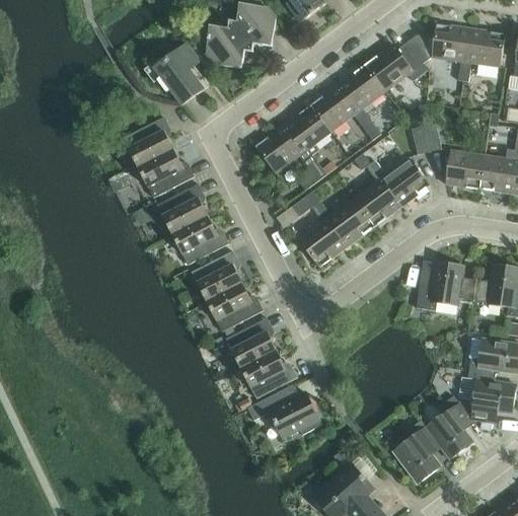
[(285,1),(300,20),(324,2),(322,0),(286,0),(285,1)]
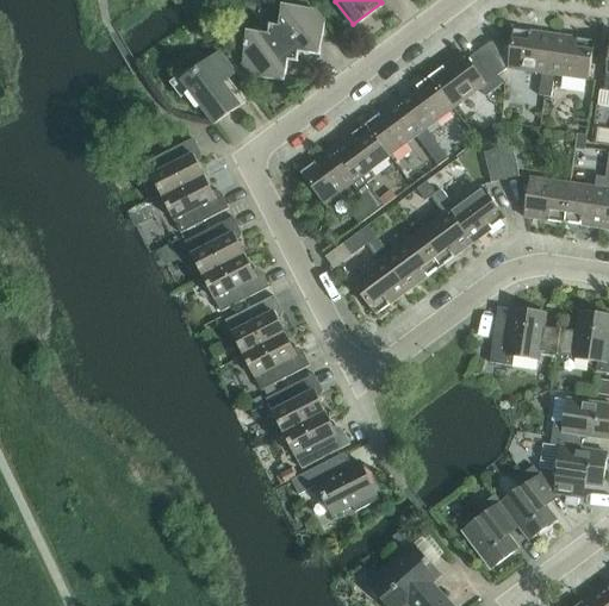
[(246,29),(241,61),(250,74),(283,79),(286,57),(296,60),(297,50),(318,52),(323,20),(312,7),(280,2),(278,24),(268,22),(267,31),(246,29)]
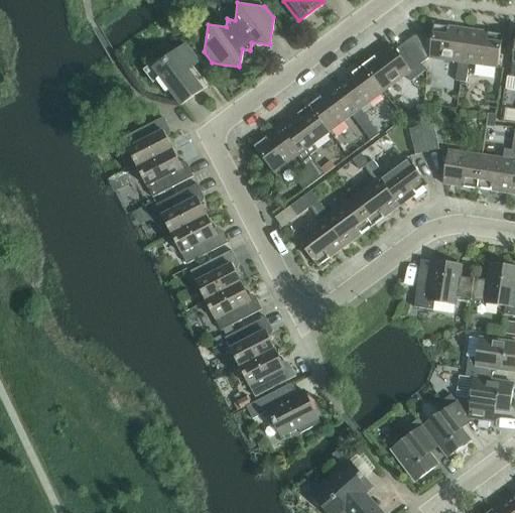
[(462,67),(467,27),(432,22),(430,35),(413,33),(403,40),(419,61),(427,55),(457,59),(456,66),(462,67)]
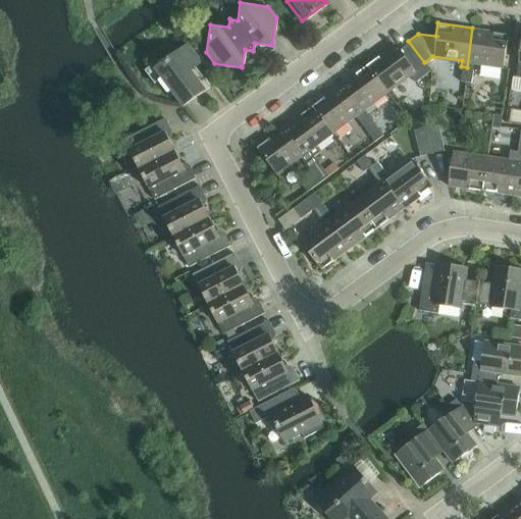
[(467,67),(461,66),(460,80),(470,81),(473,62),(502,66),(507,33),(472,28),(467,67)]
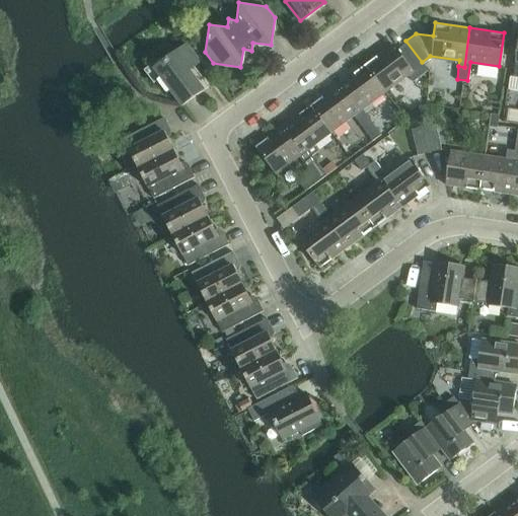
[(517,34),(515,60),(512,75),(508,74),(506,85),(516,87),(517,76),(517,34)]
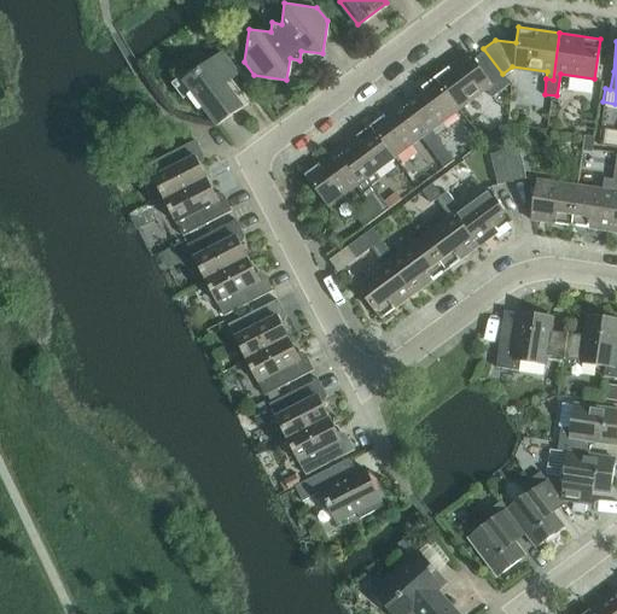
[(502,74),(483,48),(472,57),(467,51),(434,75),(458,107),(484,87),(490,94),(508,81),(502,74)]
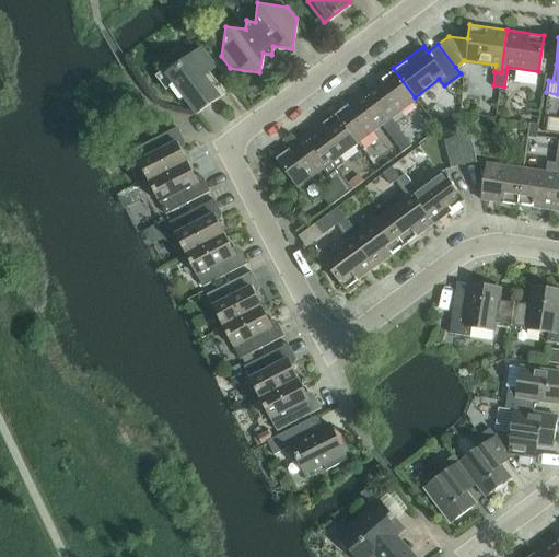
[(183,95),(196,112),(219,95),(204,73),(214,65),(200,45),(184,57),(181,54),(153,73),(164,89),(169,85),(178,99),(183,95)]
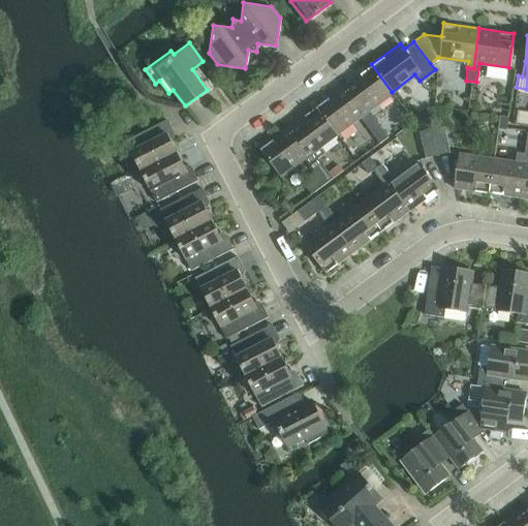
[(371,64),(343,85),(367,118),(363,121),(371,131),(379,125),(368,110),(392,92),(371,64)]
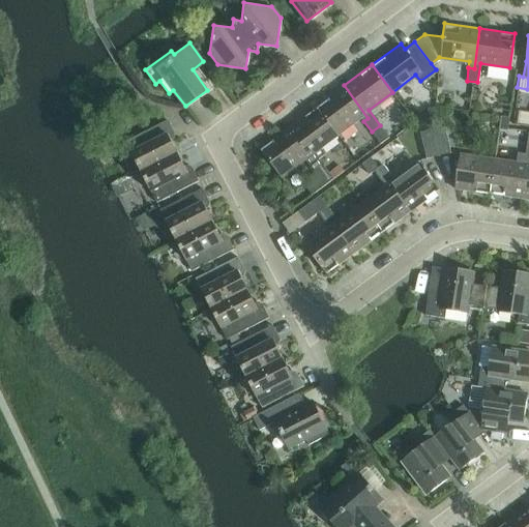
[(344,85),(316,106),(336,134),(360,116),(363,121),(368,118),(344,85)]
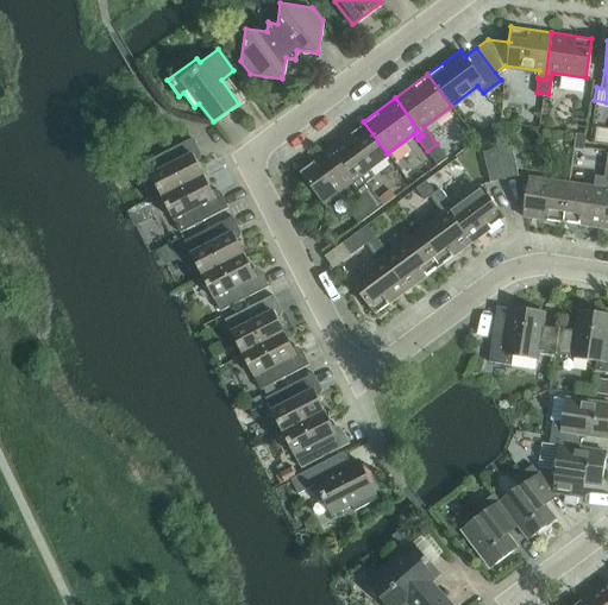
[(363,121),(331,145),(355,177),(359,183),(355,187),(363,199),(373,191),(364,181),(373,175),(367,168),(387,153),(363,121)]
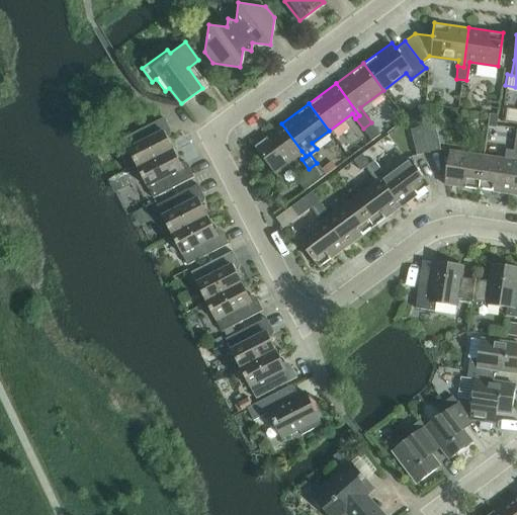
[(433,121),(422,124),(428,151),(439,148),(433,121)]
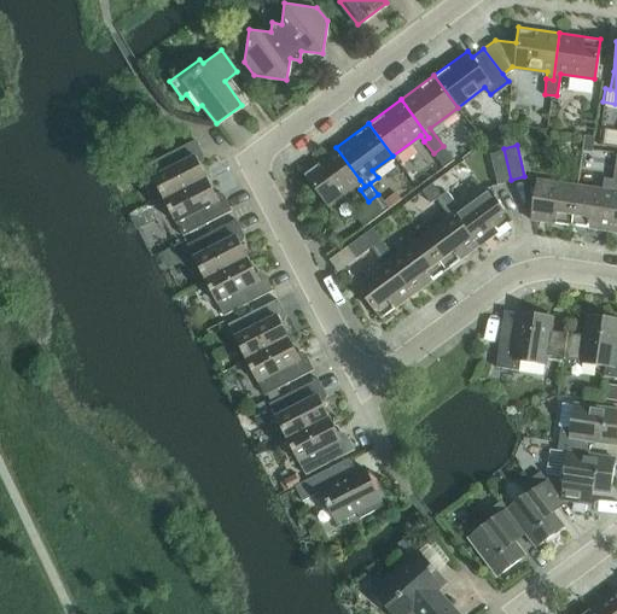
[(443,146),(434,153),(442,165),(453,158),(443,146)]
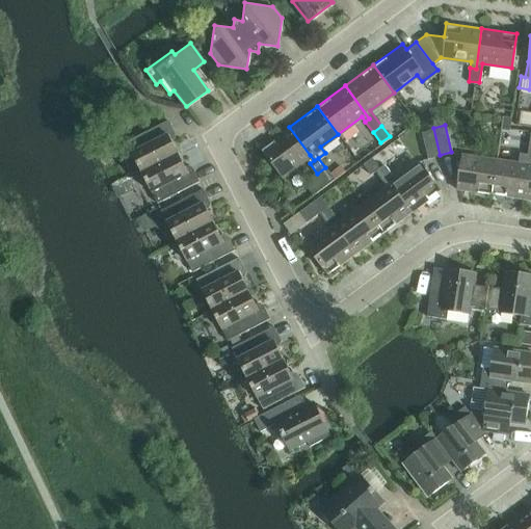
[(140,170),(177,152),(167,133),(156,138),(151,127),(125,140),(140,170)]
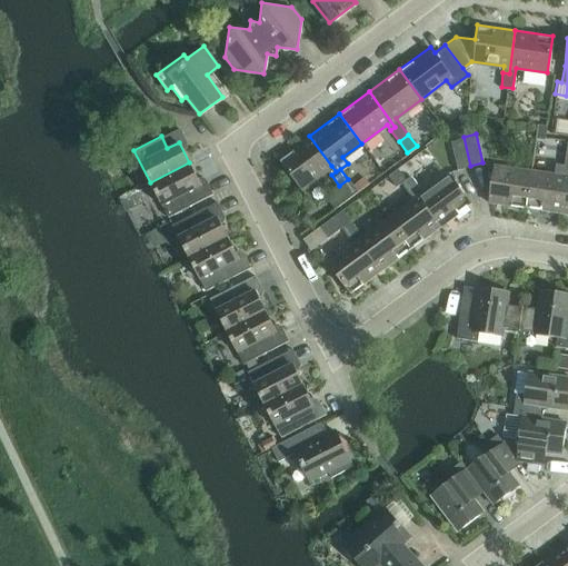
[(331,166),(309,136),(279,159),(301,188),(327,169),(331,175),(336,171),(331,166)]
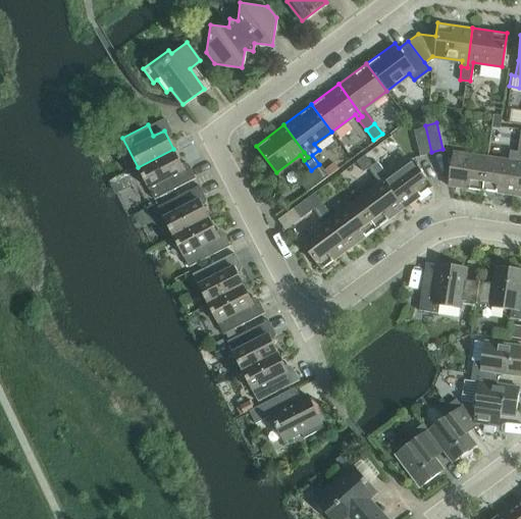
[(431,152),(425,125),(413,128),(418,155),(431,152)]
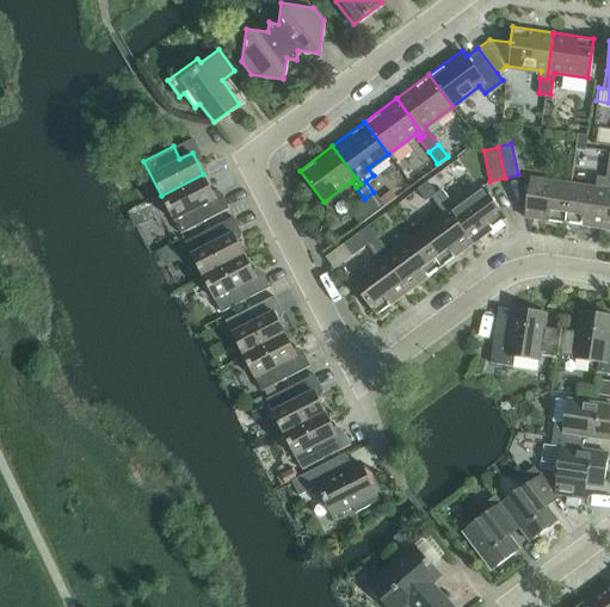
[(570,181),(564,221),(603,227),(609,187),(609,180),(609,165),(607,165),(605,175),(596,174),(595,185),(570,181)]
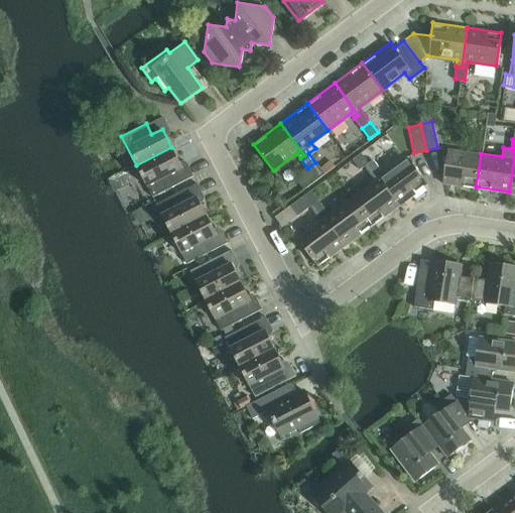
[(171,147),(136,165),(151,196),(192,174),(186,163),(181,166),(171,147)]
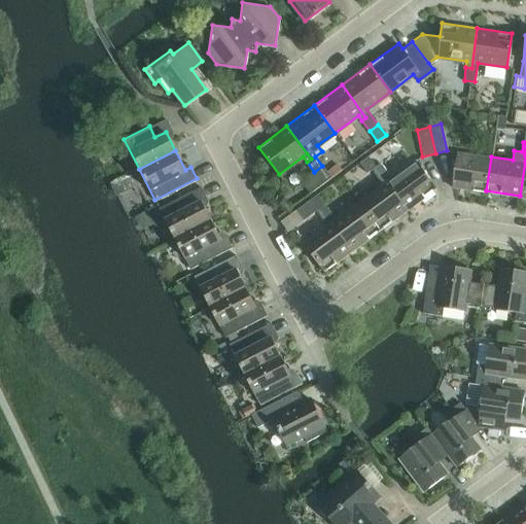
[(486,190),(491,156),(456,151),(451,185),(486,190)]
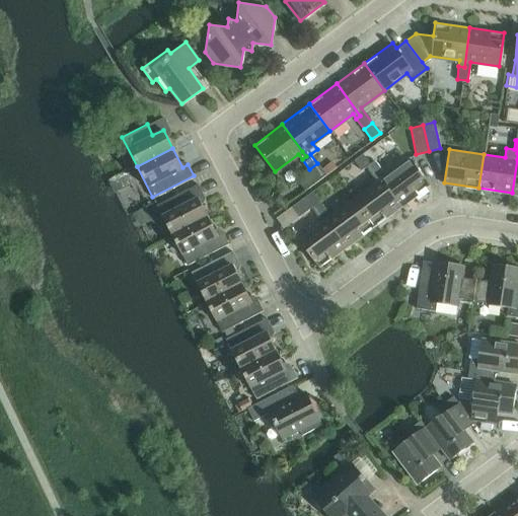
[(377,172),(381,169),(373,159),(369,162),(362,152),(353,159),(361,168),(365,165),(377,180),(354,198),(373,225),(400,205),(377,172)]
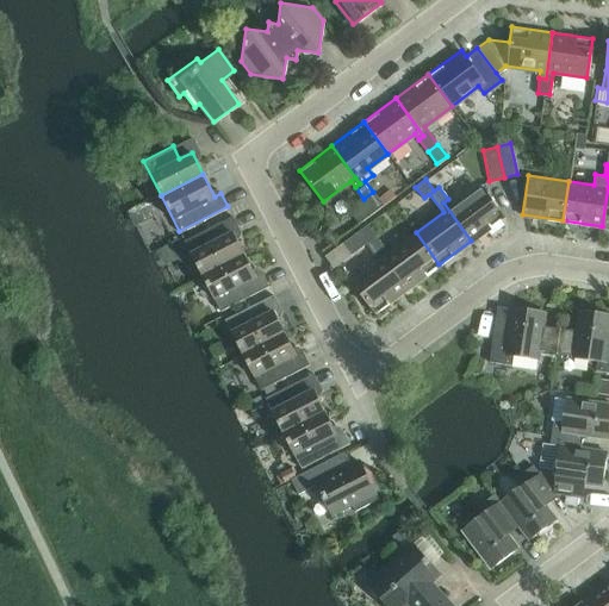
[(453,205),(448,199),(443,202),(471,241),(504,216),(480,185),(453,205)]
